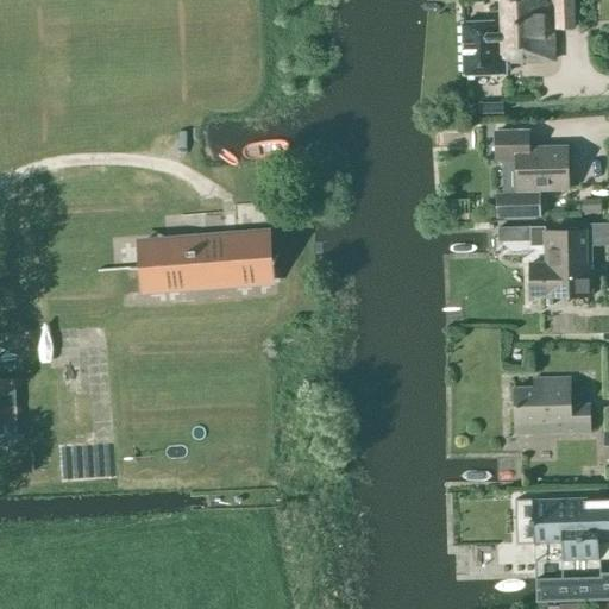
[(462,23),(464,75),(506,74),(504,62),(553,61),(552,29),(572,27),(571,0),(501,0),(502,22),(462,23)]
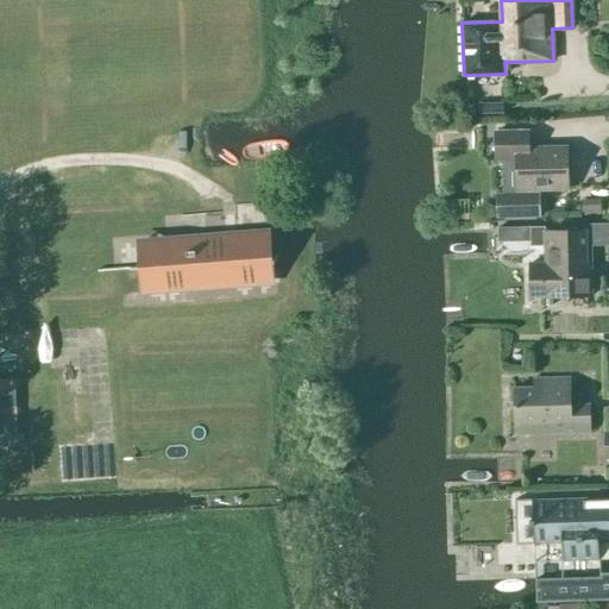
[(567,189),(566,146),(528,148),(528,131),(495,132),(495,161),(516,159),(518,192),(567,189)]
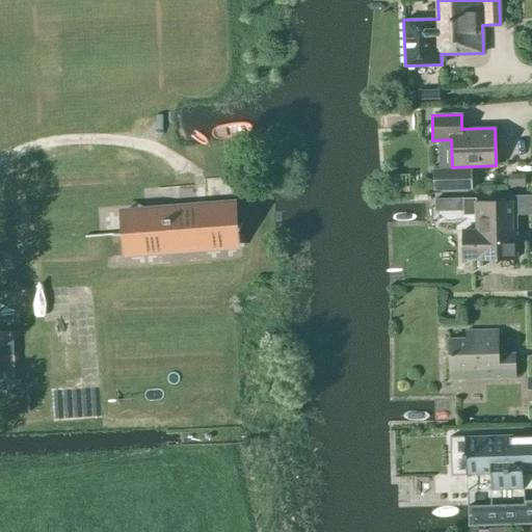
[(461,229),(461,260),(516,259),(516,230),(512,230),(511,202),(476,203),(476,197),(462,198),(443,198),(443,208),(463,207),(463,215),(476,214),(476,229),(461,229)]
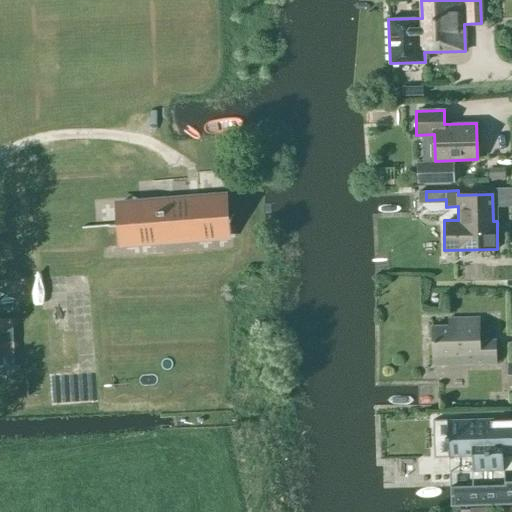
[(176,204),(122,207),(123,225),(157,223),(158,242),(198,240),(197,226),(214,225),(213,220),(218,220),(218,218),(213,218),(213,202),(188,203),(188,202),(176,202),(176,204)]
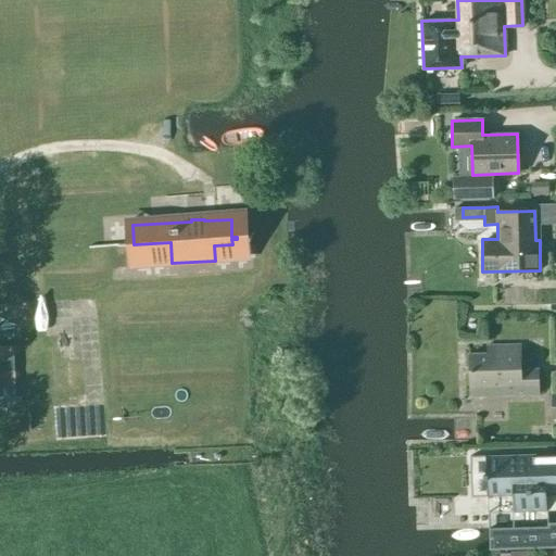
[(522,368),(521,343),(487,344),(487,353),(468,353),(469,397),(540,395),(539,368),(522,368)]
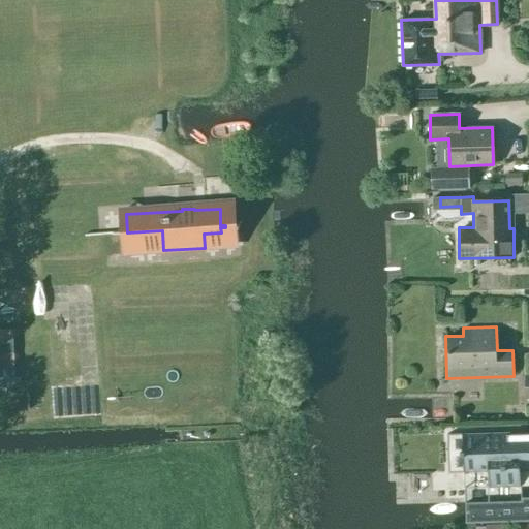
[(528,434),(463,437),(464,472),(491,471),(491,487),(522,486),(521,470),(528,469),(528,434)]
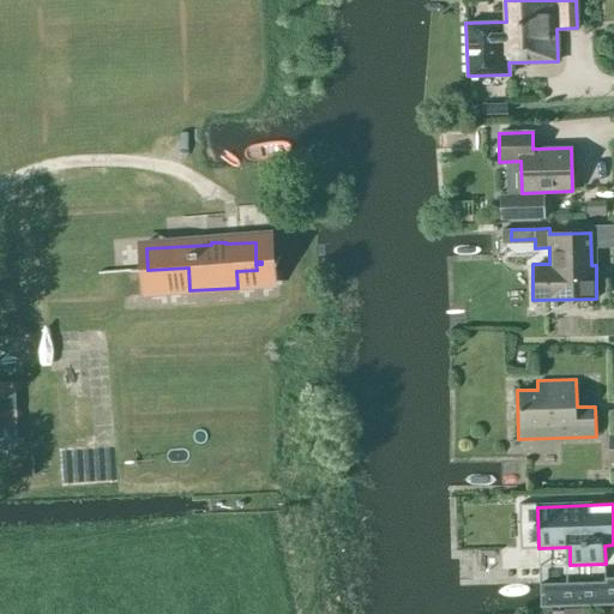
[(613,605),(613,577),(606,577),(606,581),(541,583),(541,607),(613,605)]
